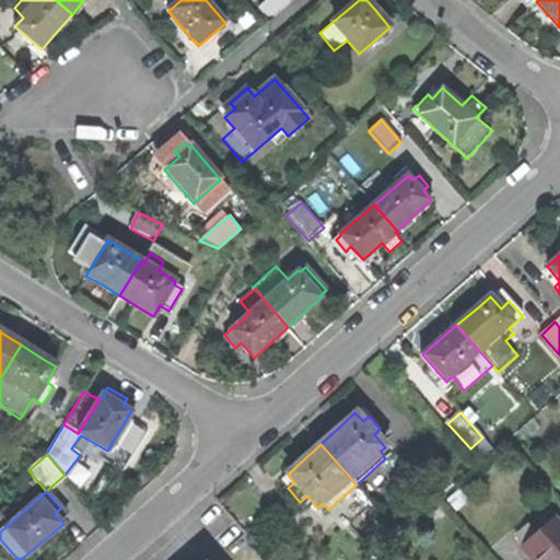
[(525,547),(537,559),(559,559),(559,522),(557,518),(525,547)]
